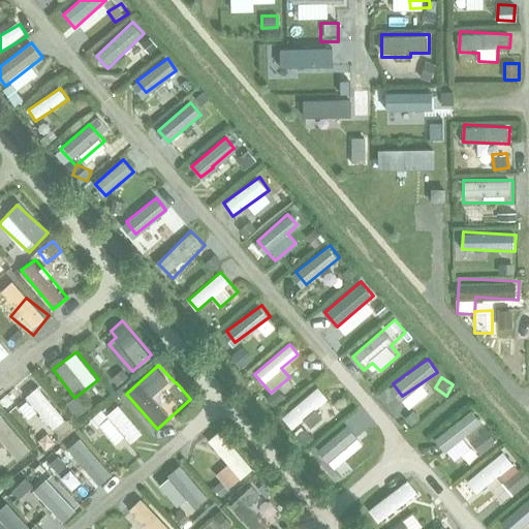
[(24,398),(50,431),(66,418),(39,385),(24,398)]
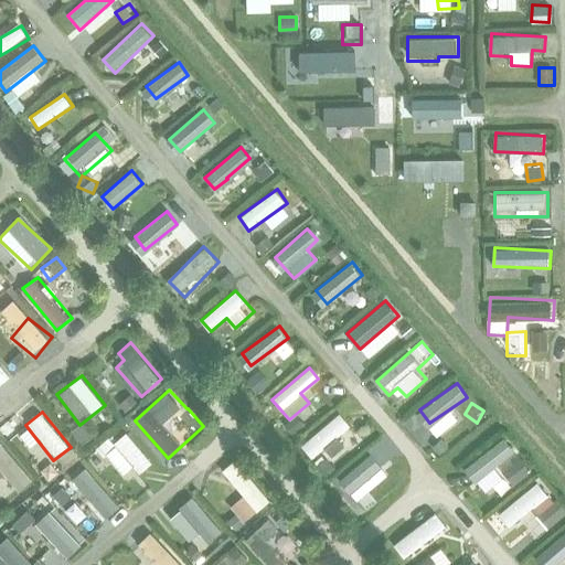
[(339,412),(300,446),(311,459),(351,424),(339,412)]
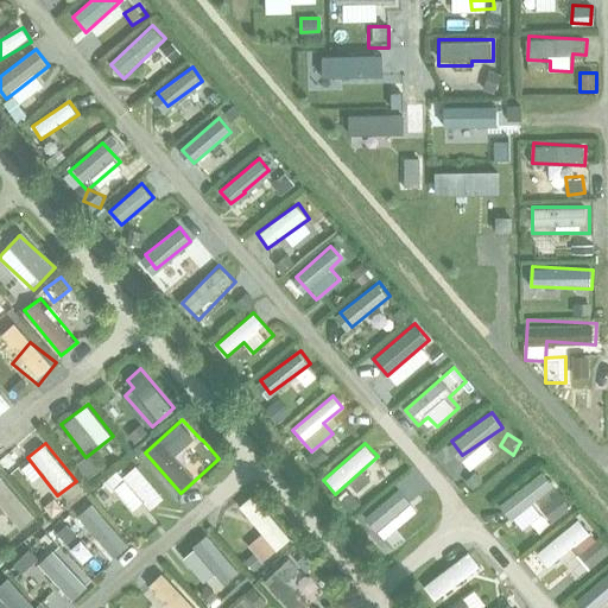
[(105,480),(132,517),(162,495),(138,463),(121,476),(118,470),(105,480)]
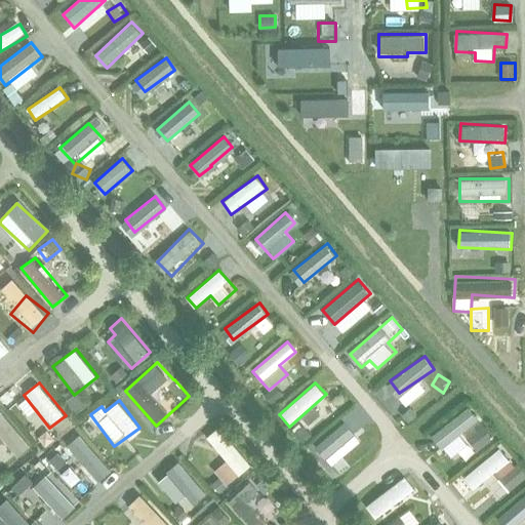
[(444,449),(479,418),(467,405),(432,436),(444,449)]
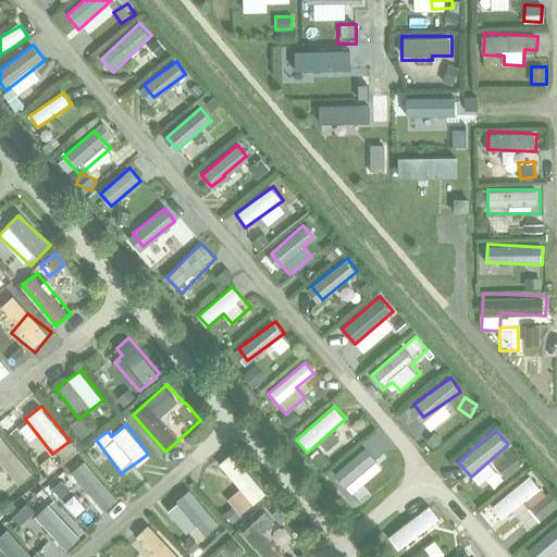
[(332,431),(318,445),(326,454),(342,441),(332,431)]
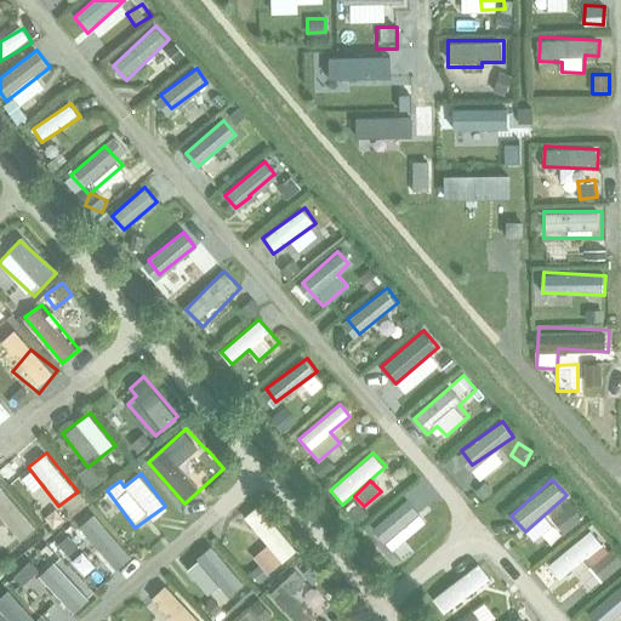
[(0,514),(16,540),(30,530),(1,484),(0,484),(0,514)]
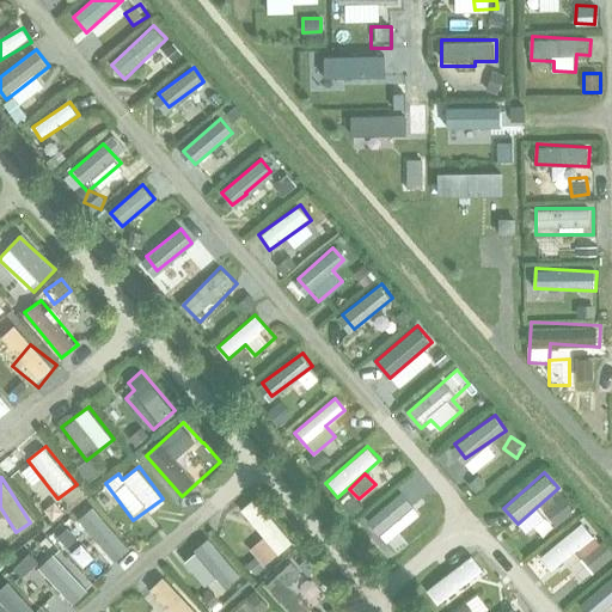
[(366,520),(377,533),(414,501),(403,488),(366,520)]
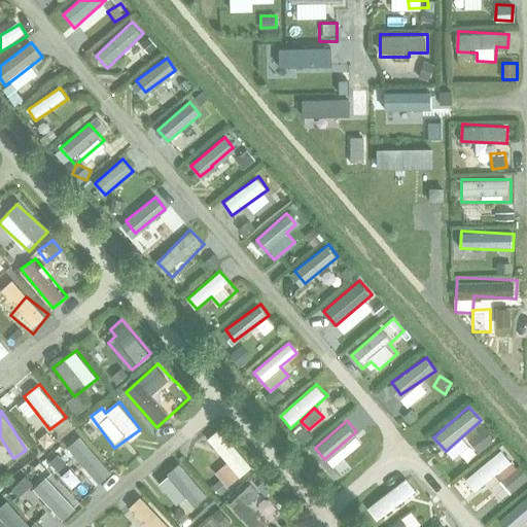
[(302,422),(291,428),(301,443),(311,436),(302,422)]
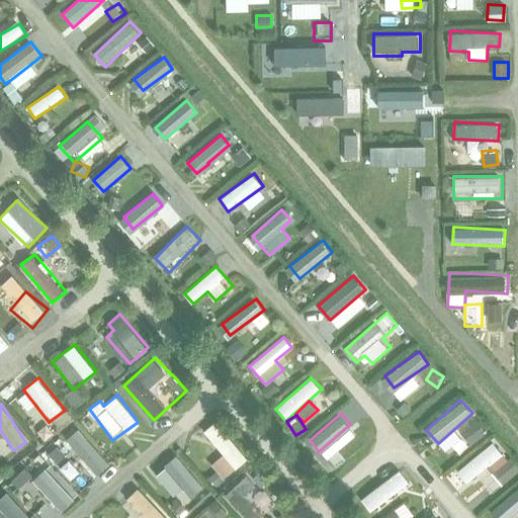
[(467,442),(488,434),(481,418),(460,426),(467,442)]
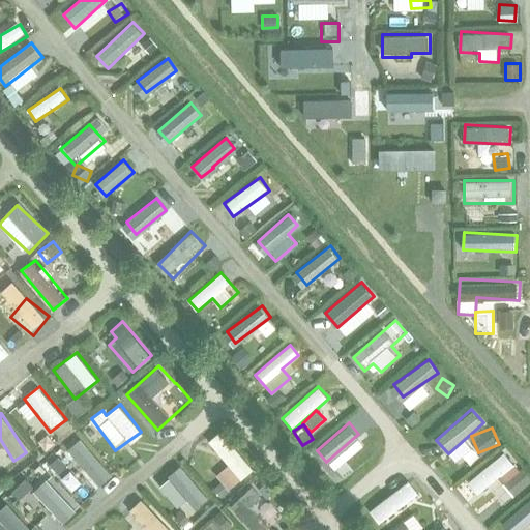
[(222,430),(208,441),(228,464),(215,475),(229,491),(255,469),(222,430)]
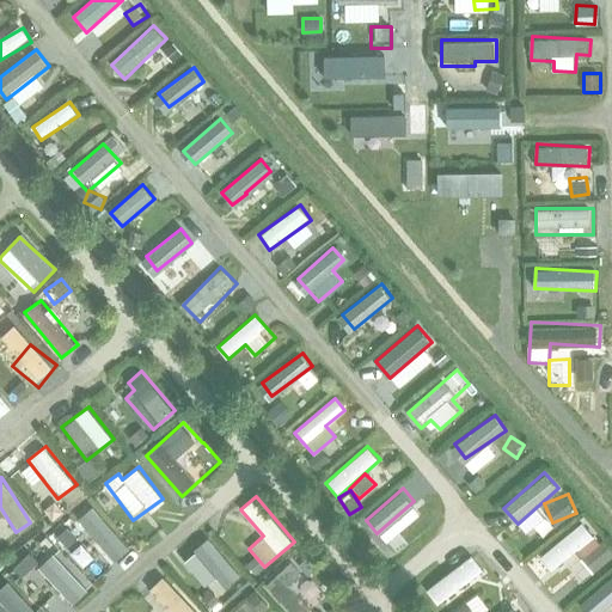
[(79,519),(116,561),(130,549),(93,506),(79,519)]
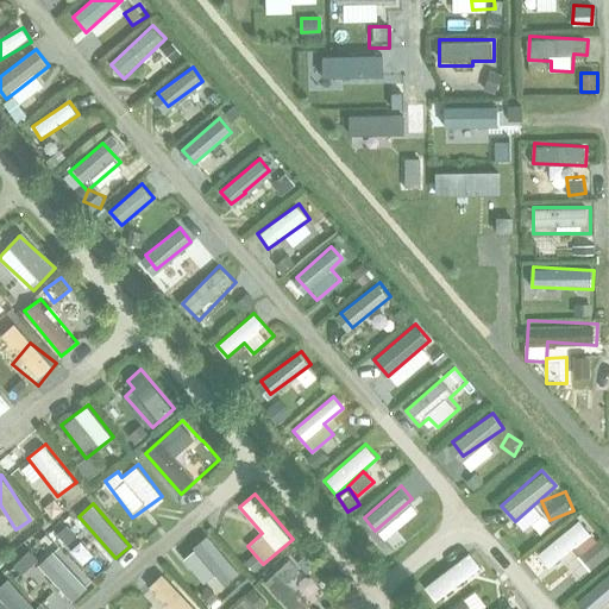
[(579,516),(537,553),(550,567),(591,531),(579,516)]
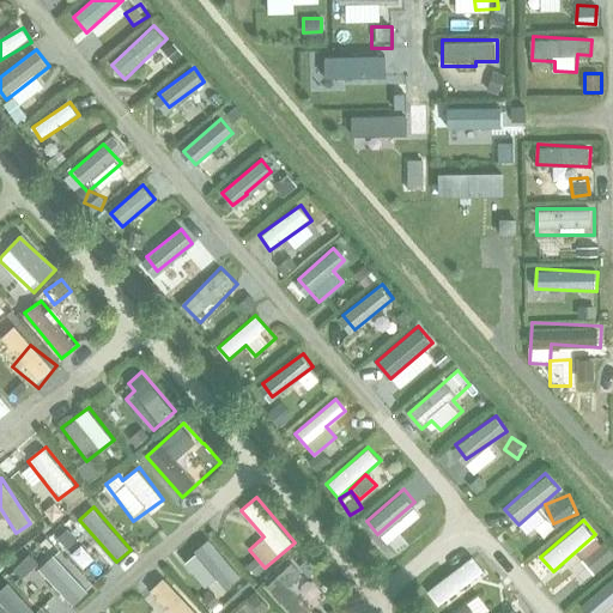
[(598,571),(612,558),(612,551),(598,534),(580,551),(598,571)]
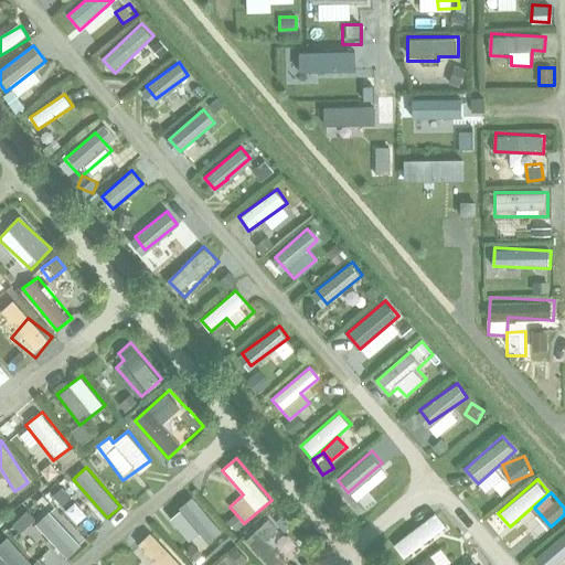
[(172,515),(203,551),(224,532),(193,497),(172,515)]
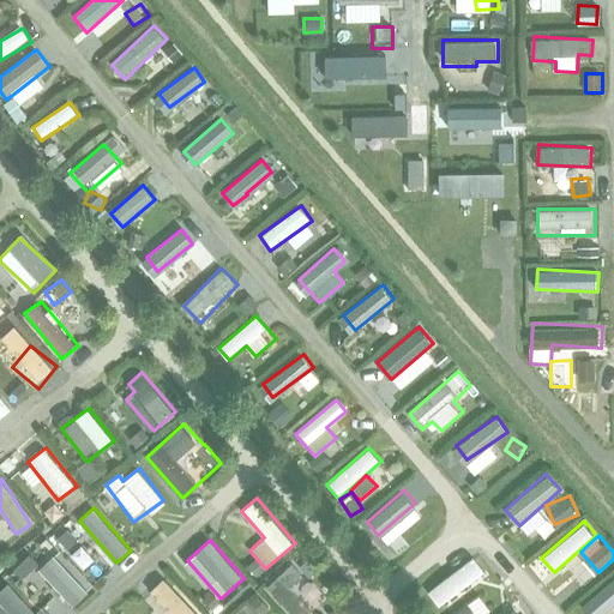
[(72,597),(84,585),(47,548),(23,573),(32,584),(46,571),(72,597)]
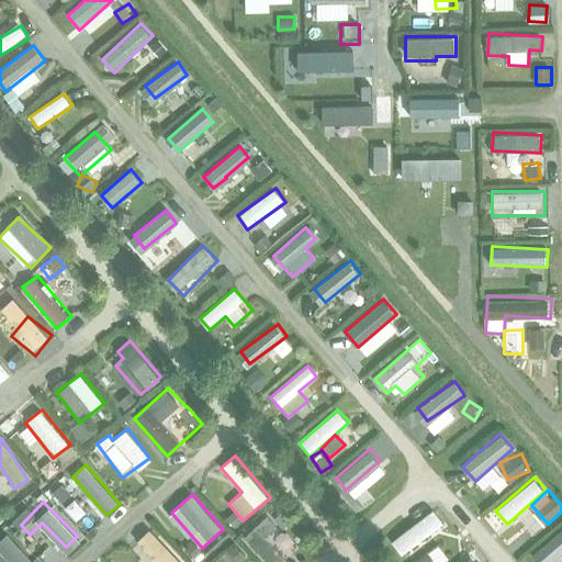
[(434,507),(392,542),(403,555),(445,520),(434,507)]
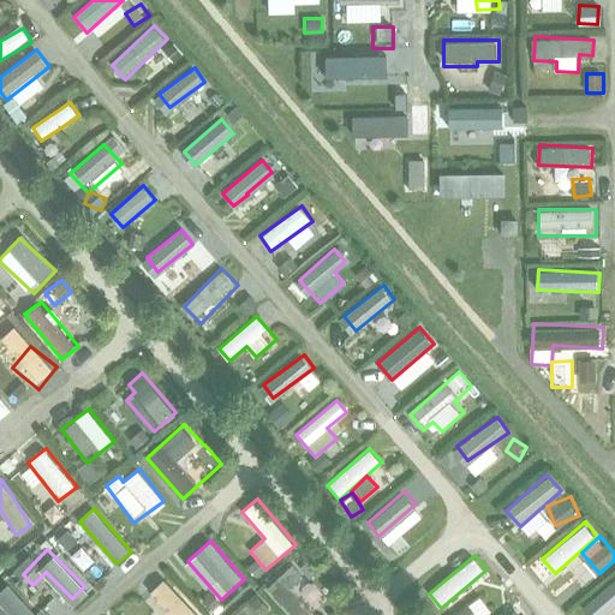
[(309,614),(311,614),(288,589),(302,577),(291,566),(267,589),(291,614),(309,614)]
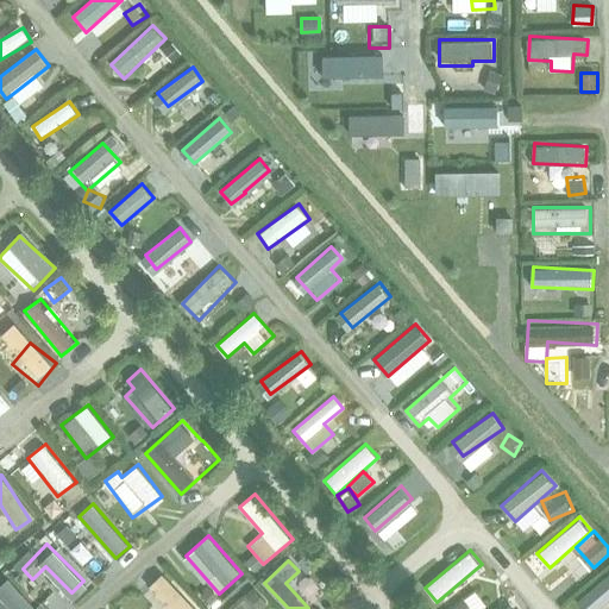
[(608,573),(573,606),(576,608),(601,608),(608,602),(608,573)]
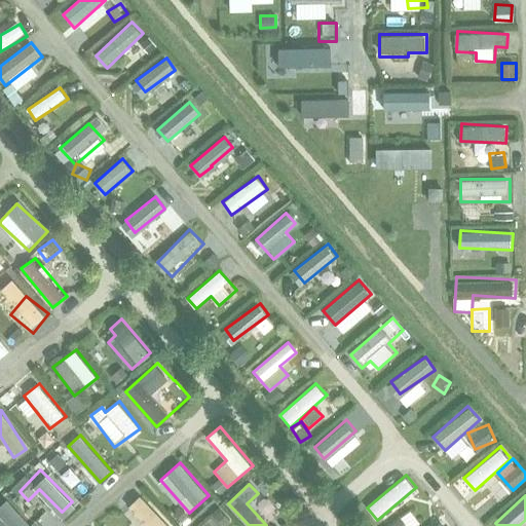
[(165,525),(138,497),(129,505),(150,525),(165,525)]
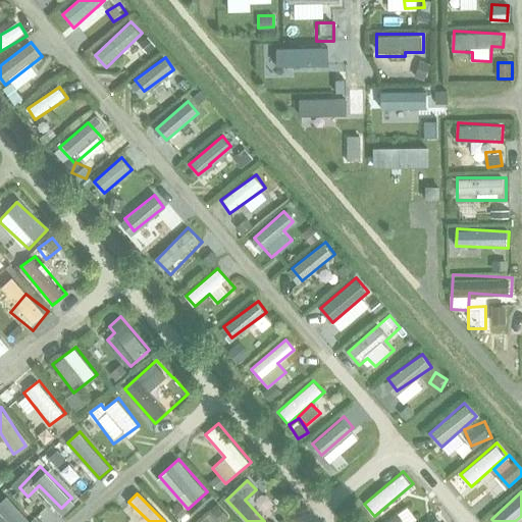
[(0,506),(0,508),(12,521),(30,521),(10,499),(0,506)]
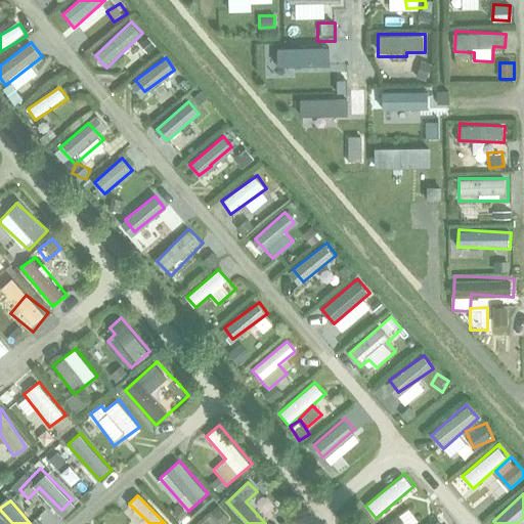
[(406,523),(416,523),(420,522),(409,507),(399,513),(406,523)]
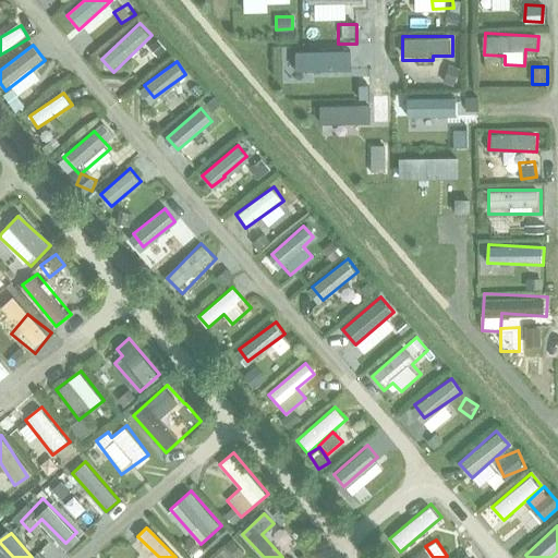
[(225,542),(216,555),(220,557),(235,557),(240,553),(225,542)]
